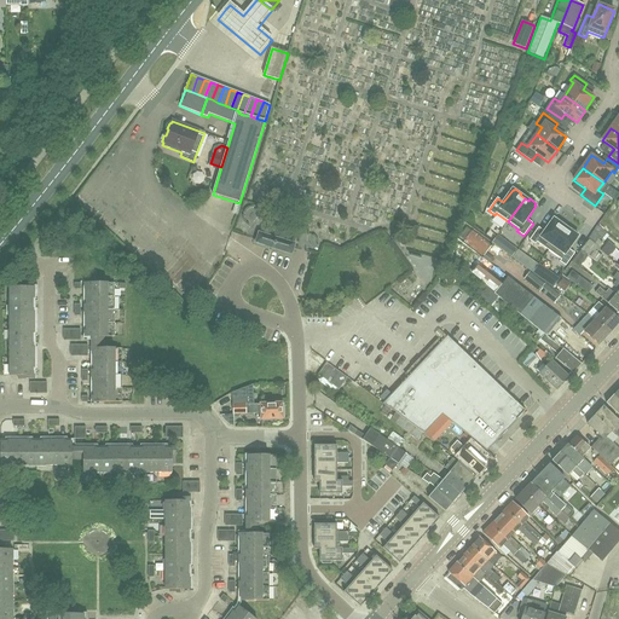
[(538,227),(530,241),(536,244),(537,243),(549,252),(566,227),(561,225),(562,223),(556,218),(555,220),(554,219),(544,232),(538,227)]
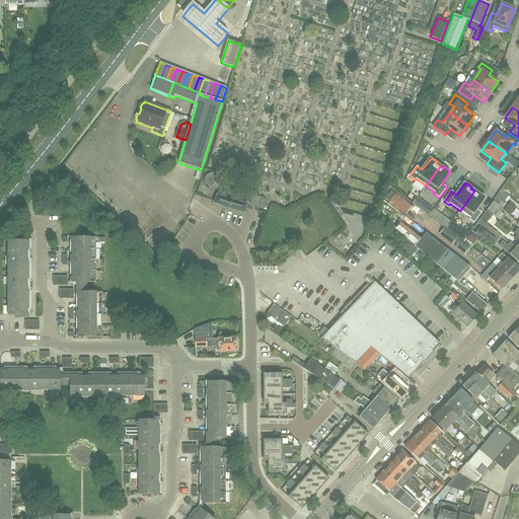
[(244,213),(246,205),(241,203),(245,193),(225,186),(222,197),(217,196),(214,204),(244,213)]
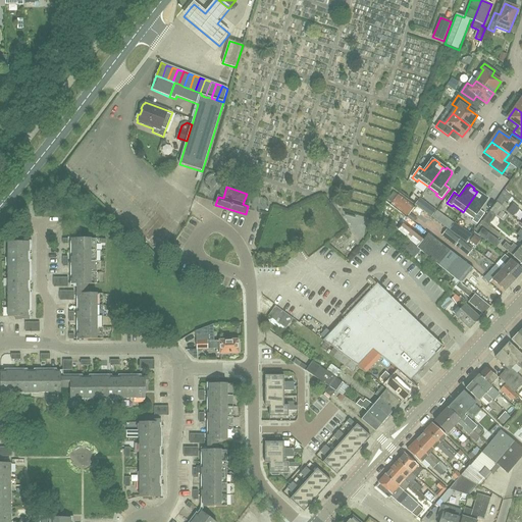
[(490,211),(494,214),(502,206),(506,200),(507,201),(510,196),(504,191),(497,202),(490,211)]
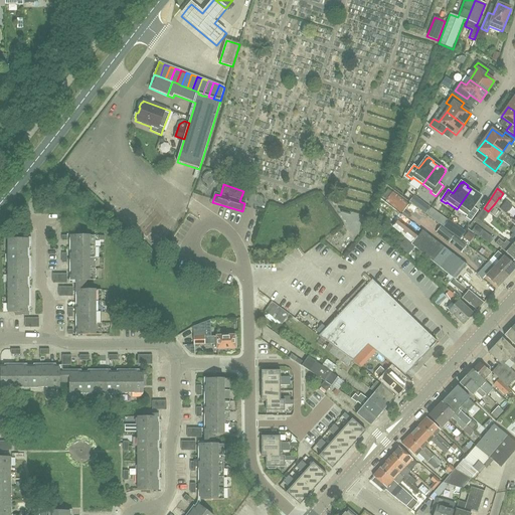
[(471,189),(457,209),(467,216),(466,218),(471,221),(478,211),(474,207),(481,197),(480,195),(481,194),(476,190),(474,192),(471,189)]
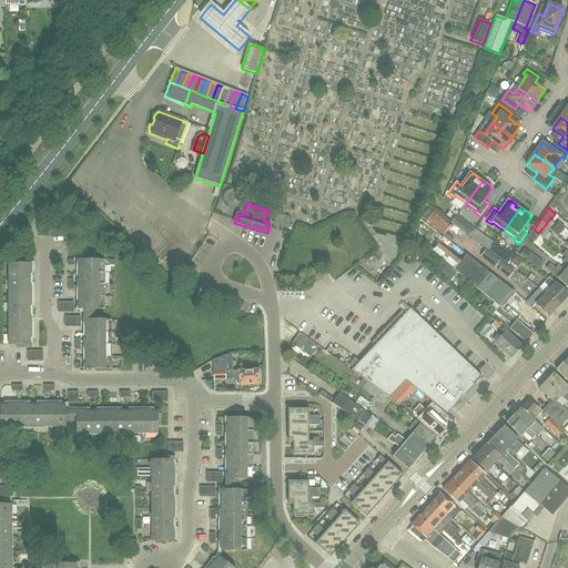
[(452,225),(434,211),(425,222),(443,236),(452,225)]
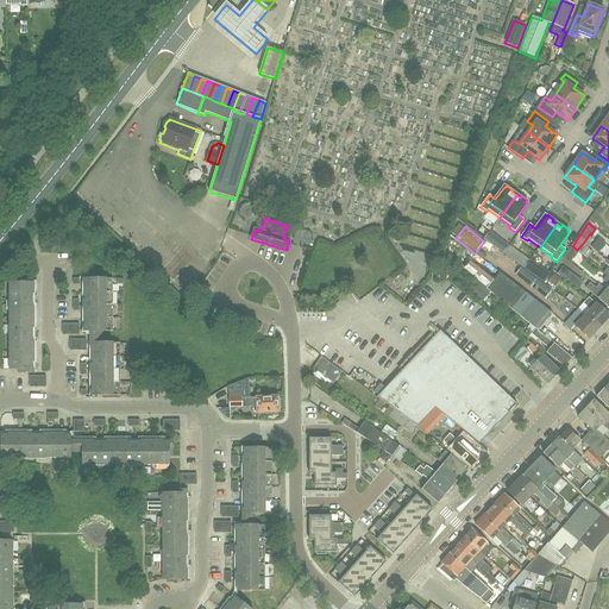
[(598,239),(591,248),(598,252),(606,245),(598,239)]
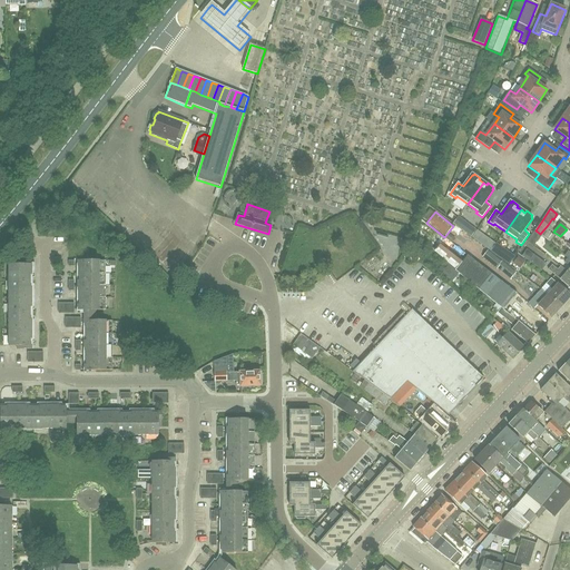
[(469,225),(463,232),(471,237),(477,231),(469,225)]
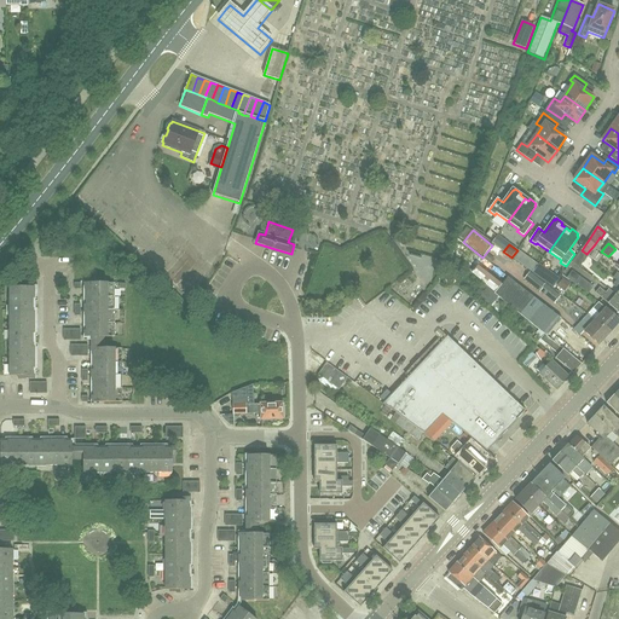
[(595,244),(586,254),(588,255),(593,259),(600,248),(595,244)]
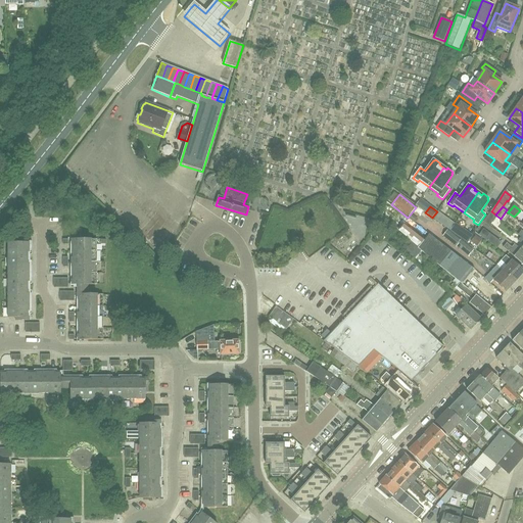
[(439,223),(443,217),(437,211),(433,219),(439,223)]
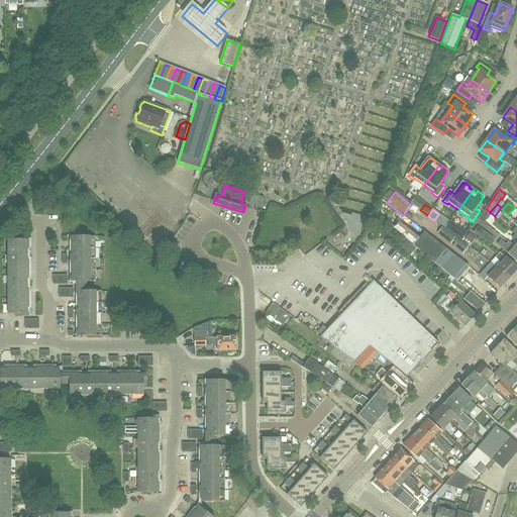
[(478,219),(484,223),(491,213),(490,212),(486,209),(478,219)]
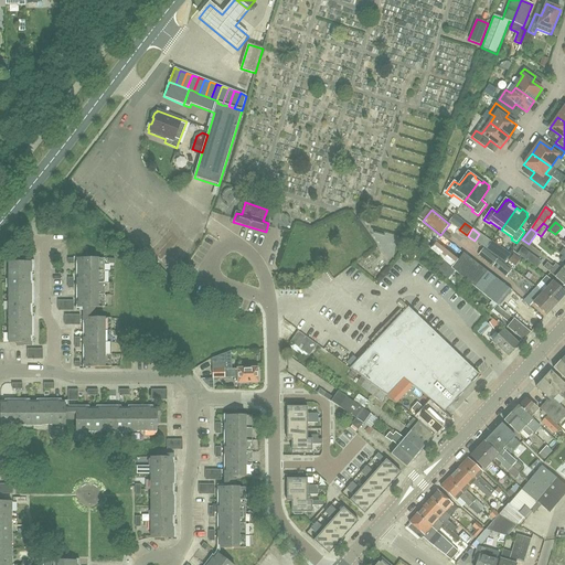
[(498,305),(500,307),(513,291),(464,254),(458,262),(440,247),(434,254),(445,263),(455,270),(498,305)]
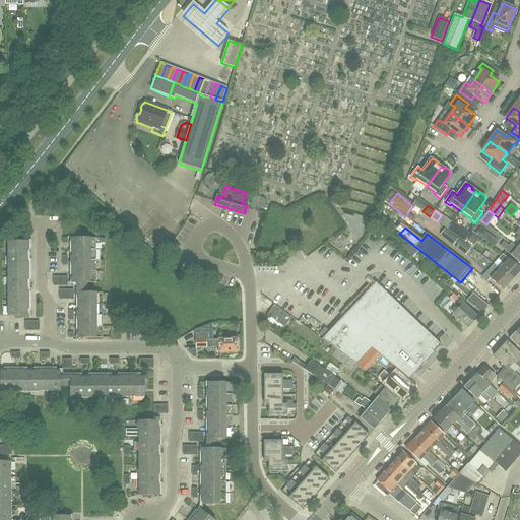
[(445,229),(440,235),(453,246),(454,246),(466,256),(471,250),(458,239),(458,240),(445,229)]
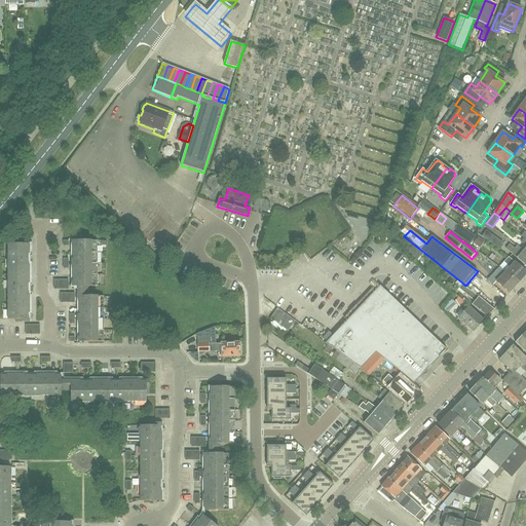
[(464,240),(470,245),(476,237),(475,237),(471,233),(464,240)]
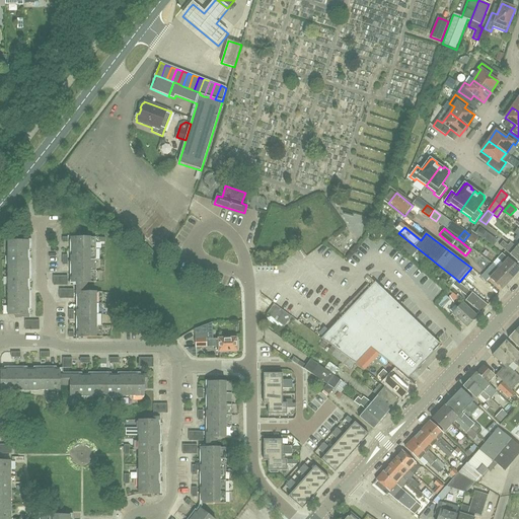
[(484,238),(493,245),(498,240),(488,232),(484,238)]
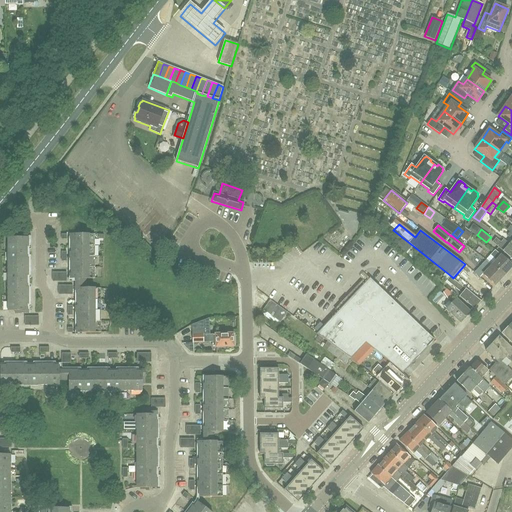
[(94,234),(80,234),(71,234),(71,279),(95,279),(94,234)]
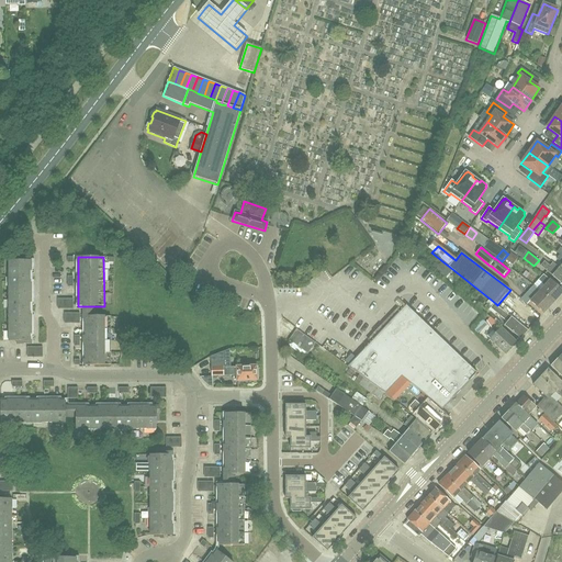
[(9,260),(9,269),(10,269),(10,287),(9,287),(9,300),(10,300),(10,317),(9,317),(9,332),(10,332),(10,341),(18,341),(18,345),(32,345),(32,339),(30,339),(30,332),(32,332),(32,317),(30,317),(30,300),(32,300),(32,285),(30,285),(30,269),(32,269),(32,260),(9,260)]
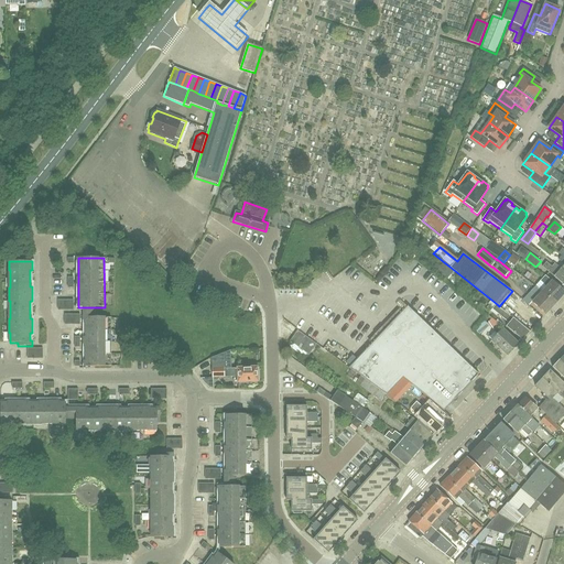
[(447,279),(454,270),(444,262),(437,270),(447,279)]
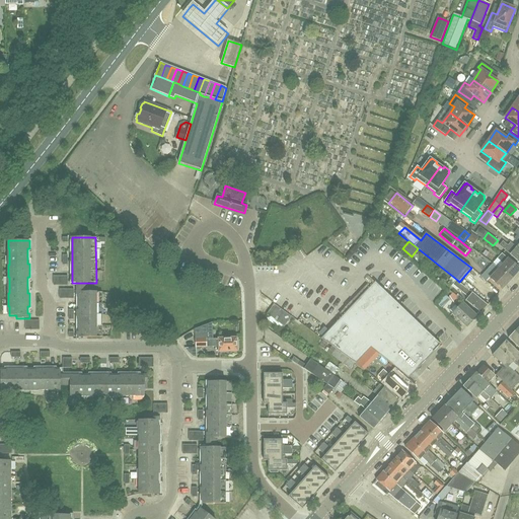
[(516,247),(511,242),(508,245),(503,241),(499,245),(518,263),(518,248),(516,246),(516,247)]
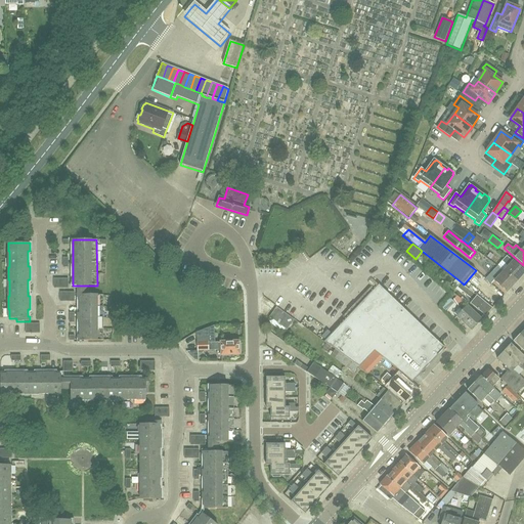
[(516,282),(523,273),(523,271),(513,261),(504,271),(516,282)]
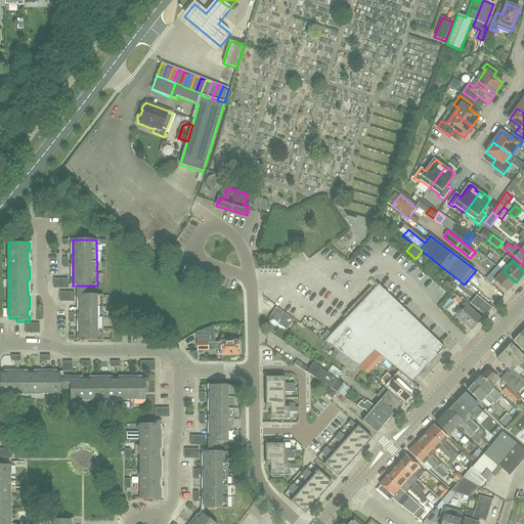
[(494,280),(507,292),(516,282),(504,271),(494,280)]
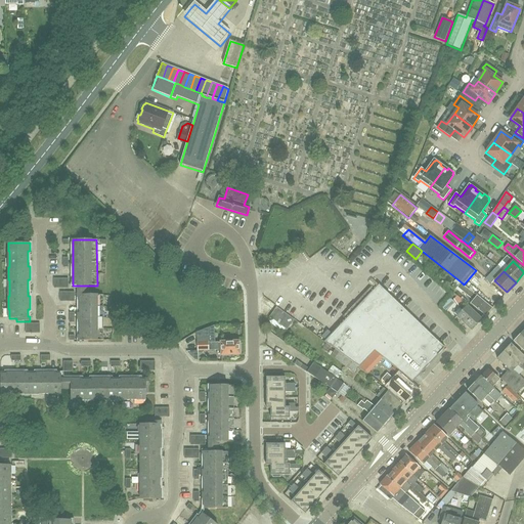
[(53,288),(59,288),(68,288),(69,279),(53,279),(53,288)]
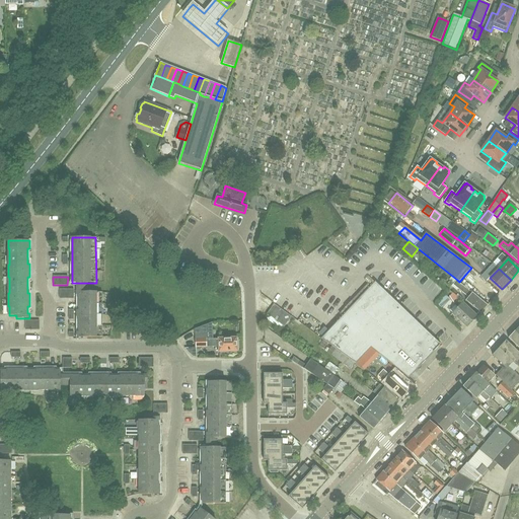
[(466,300),(480,312),(487,305),(459,282),(456,280),(453,285),(469,297),(466,300)]
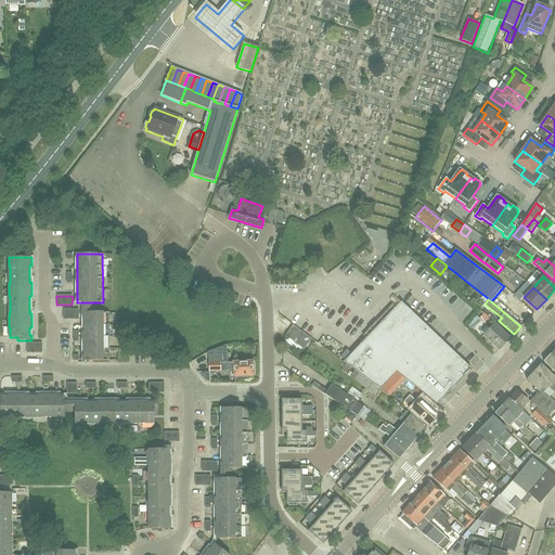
[(359,373),(381,388),(391,377),(397,372),(414,386),(437,404),(472,369),(416,317),(399,304),(378,325),(375,322),(369,330),(372,332),(344,362),(359,373)]
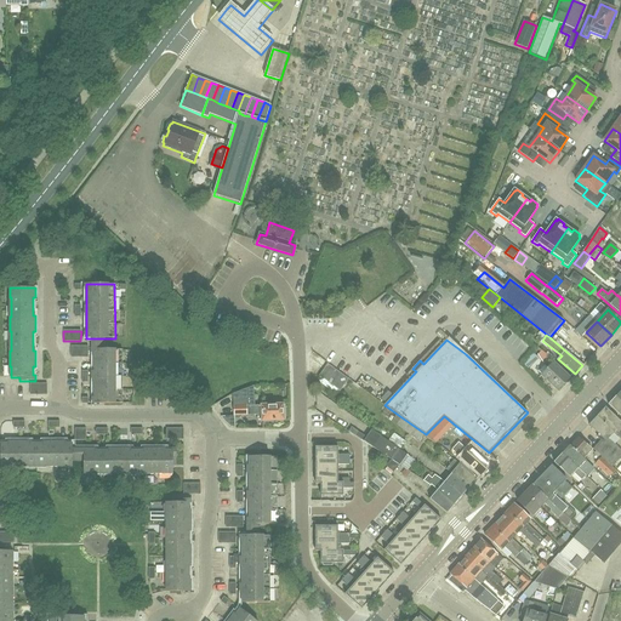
[(70,358),(83,358),(89,358),(87,347),(70,347),(70,358)]
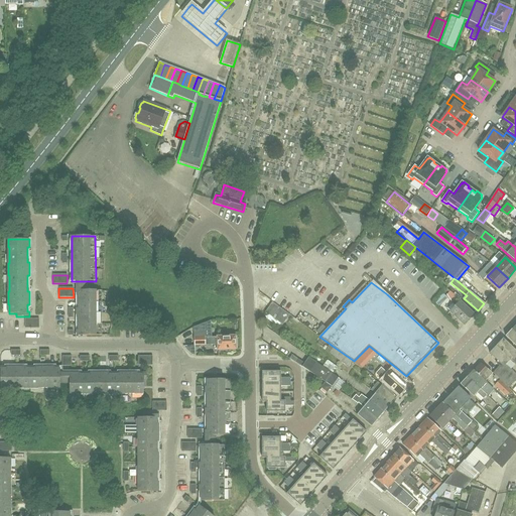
[(79,290),(79,336),(102,336),(102,290),(79,290)]
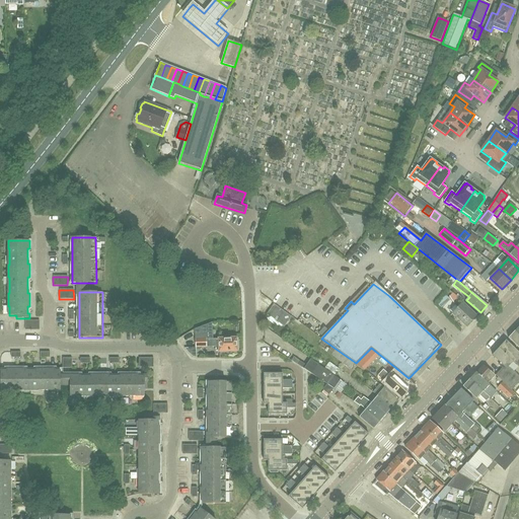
[(462,303),(452,313),(466,326),(476,316),(462,303)]
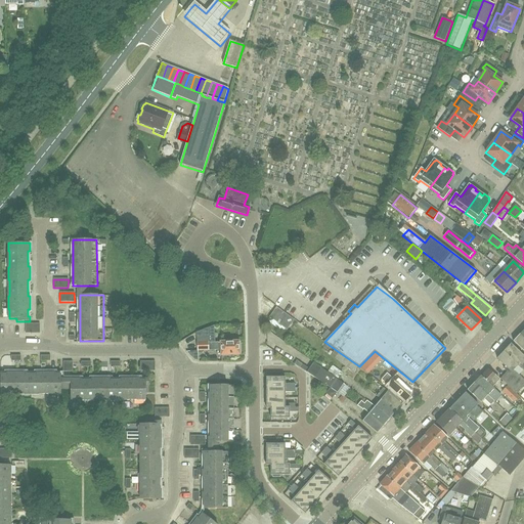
[(269,317),(281,325),(289,316),(276,307),(269,317)]
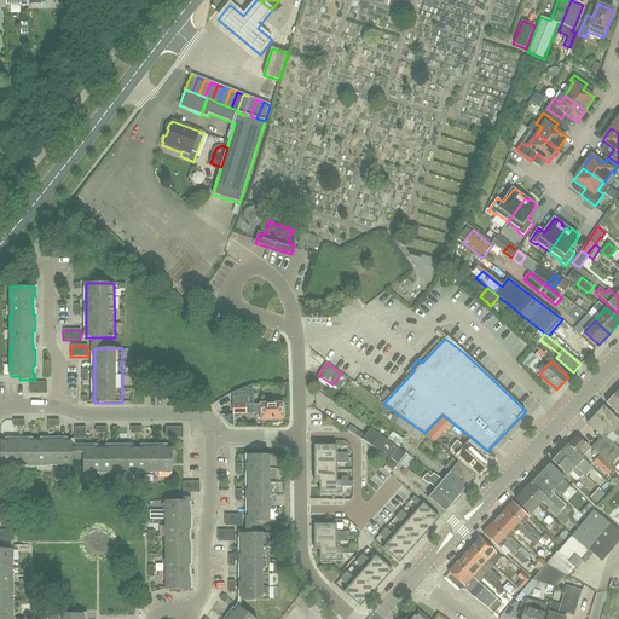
[(47,383),(30,383),(30,394),(47,394),(47,383)]
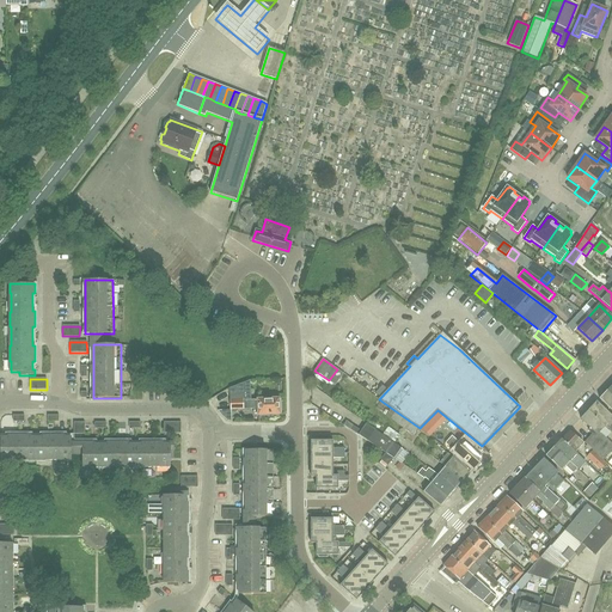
[(281,407),(280,407),(279,399),(259,399),(251,401),(243,401),(243,399),(243,390),(243,385),(231,390),(231,399),(231,401),(231,408),(231,410),(254,409),(254,415),(259,415),(280,414),(280,411),(281,411),(281,407)]
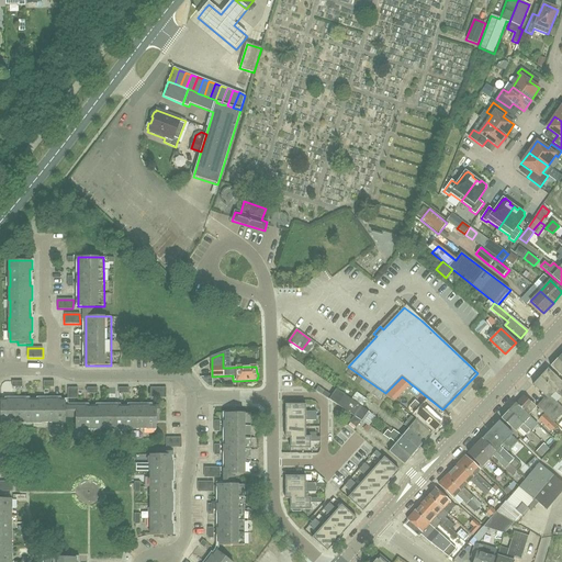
[(561,362),(558,359),(551,367),(561,377),(561,362)]
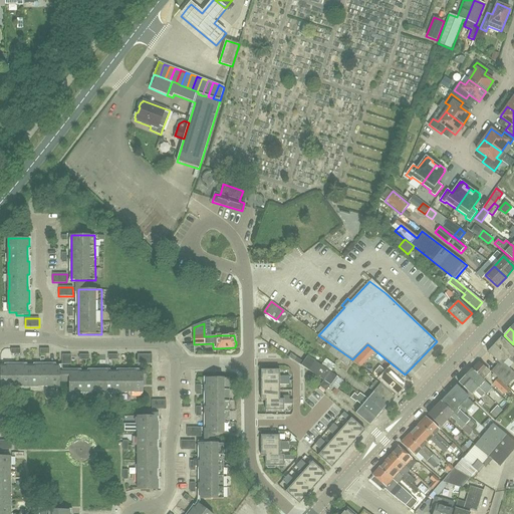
[(508,357),(513,362),(513,350),(501,338),(495,344),(508,357)]
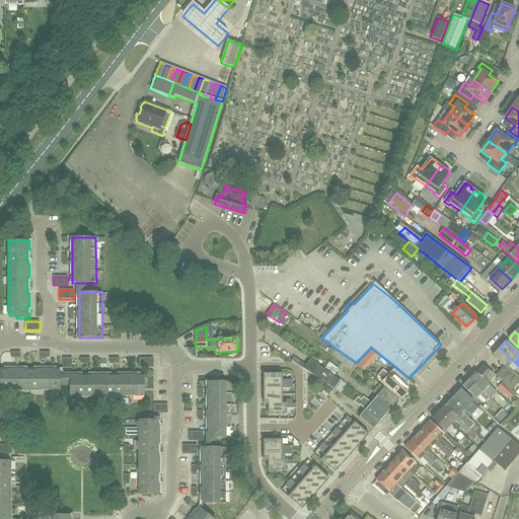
[(503,382),(512,390),(518,382),(518,376),(509,366),(513,361),(500,348),(493,355),(501,362),(499,364),(503,367),(496,375),(503,382)]
